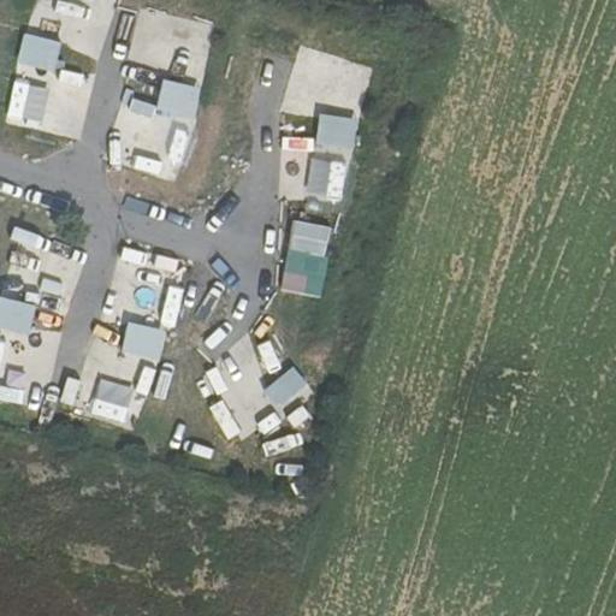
[(17,61),(54,71),(61,42),(24,34),(17,61)]
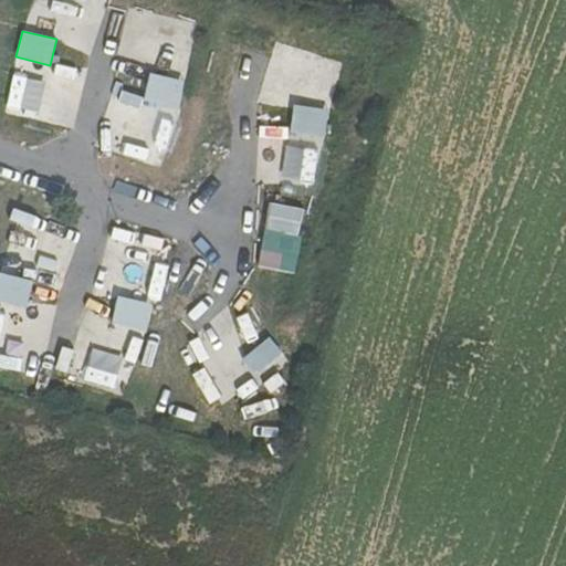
[(52,67),(17,59),(11,86),(45,95),(52,67)]
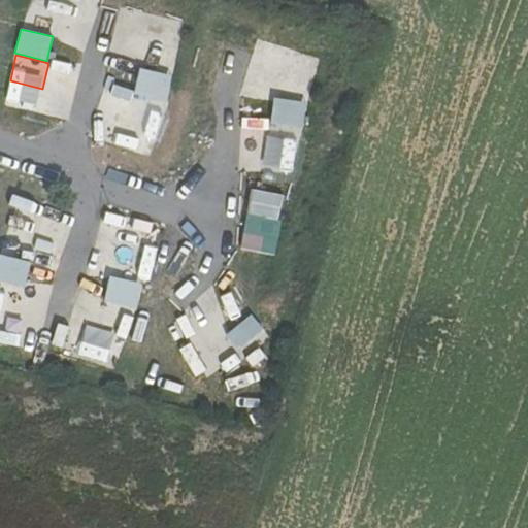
[(134,94),(167,101),(172,75),(139,68),(134,94)]
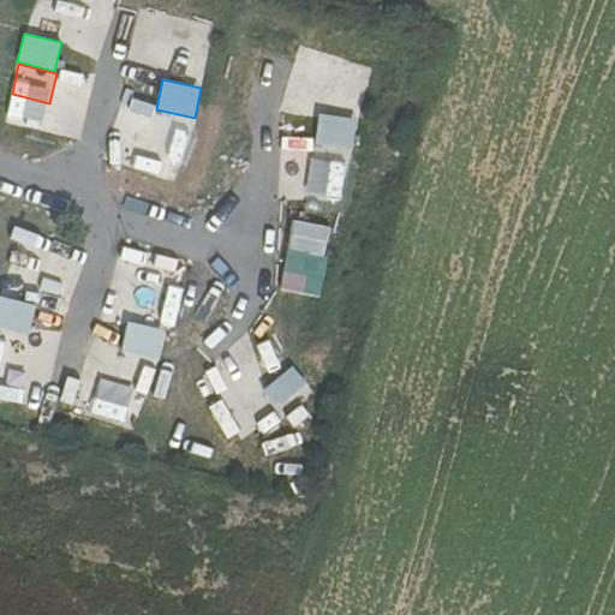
[(192,119),(154,111),(147,141),(184,150),(192,119)]
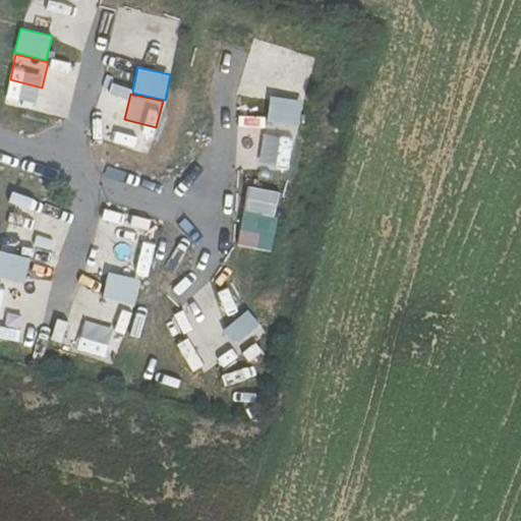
[(267,121),(299,125),(302,100),(270,97),(267,121)]
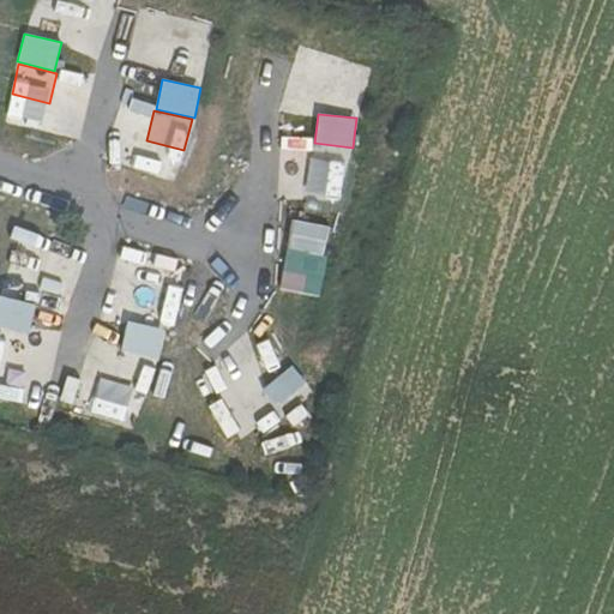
[(0,295),(0,327),(28,335),(35,305),(0,295)]
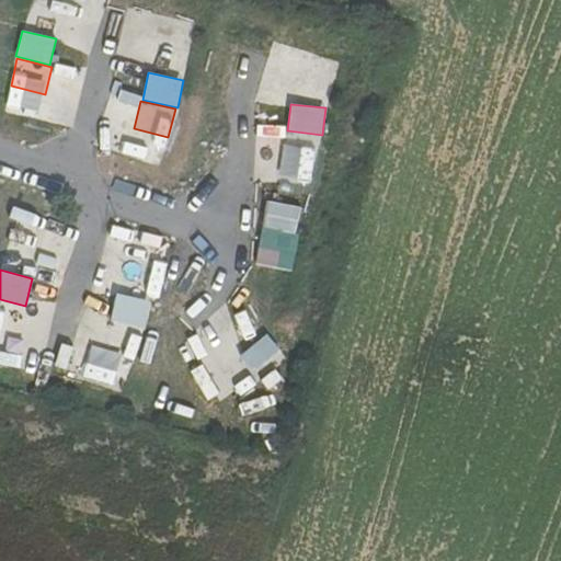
[(111,322),(147,328),(151,300),(115,295),(111,322)]
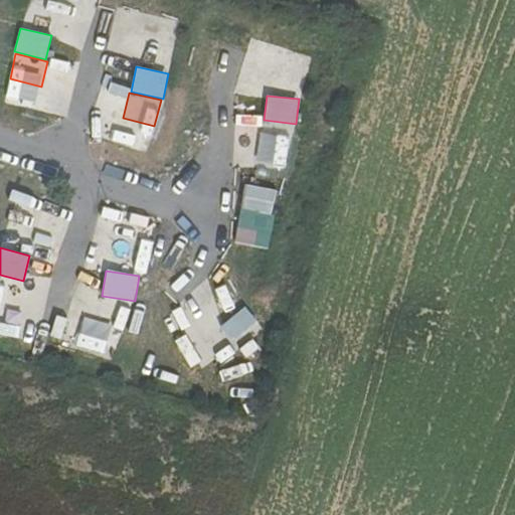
[(23,282),(0,276),(0,303),(17,307),(23,282)]
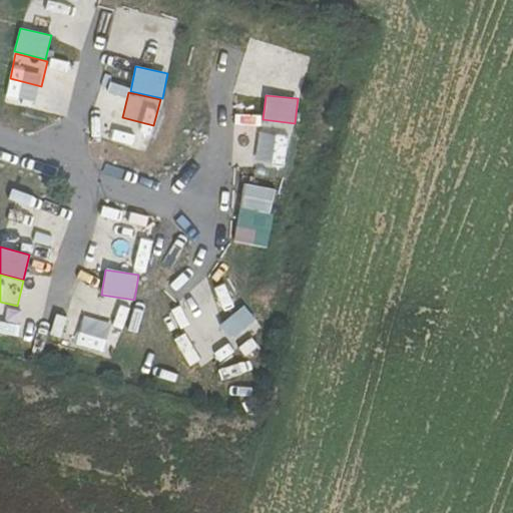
[(128,303),(96,295),(90,320),(121,328),(128,303)]
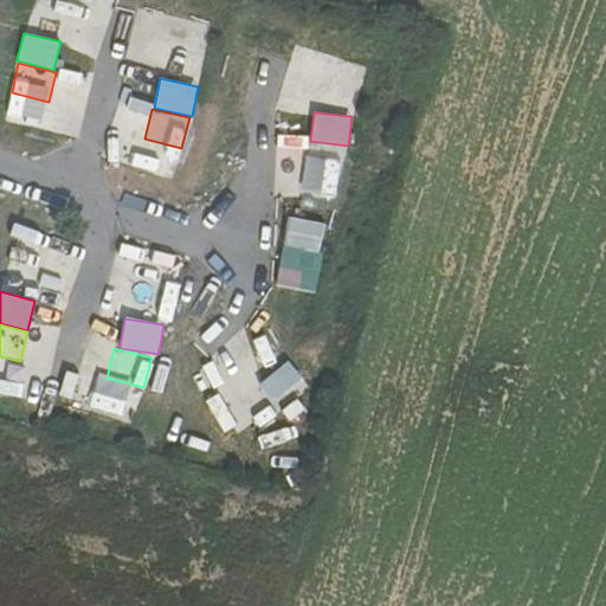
[(289,361),(259,382),(272,401),(303,380),(289,361)]
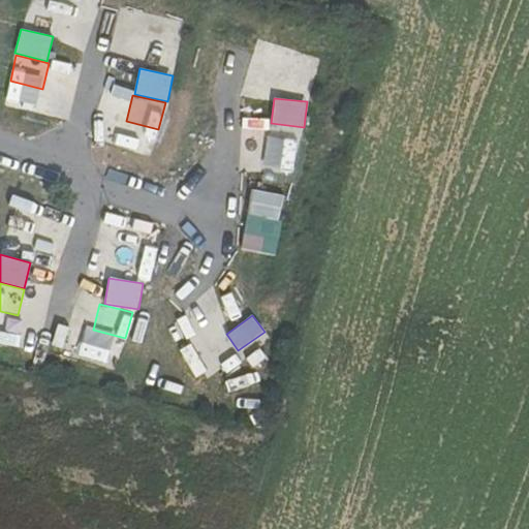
[(195,321),(161,320),(160,347),(194,347),(195,321)]
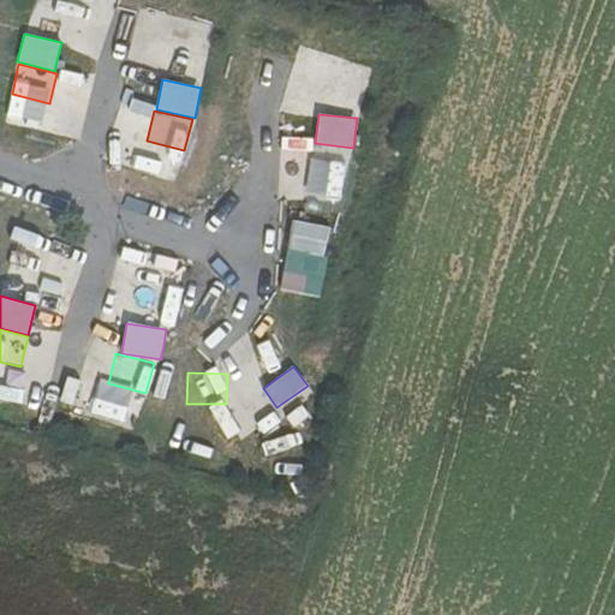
[(0,394),(22,399),(25,386),(0,380),(0,394)]
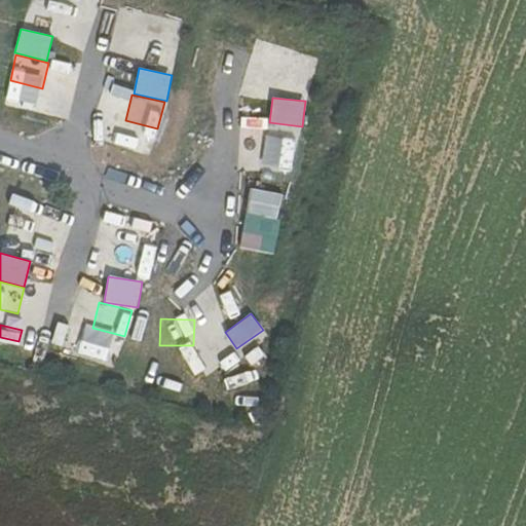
[(211,378),(231,368),(226,357),(205,367),(211,378)]
